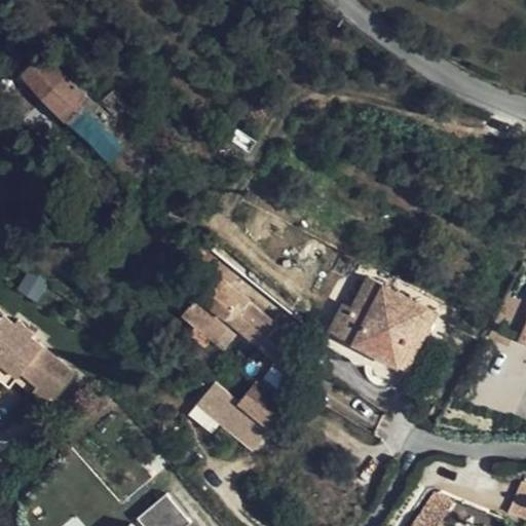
[(44,97),(67,75),(45,52),(23,75),(44,97)]
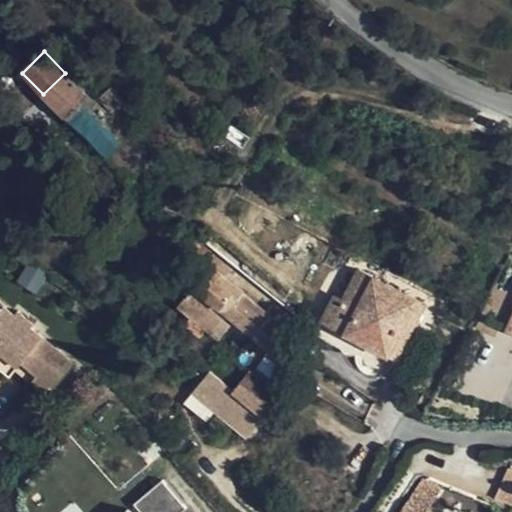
[(88,96),(65,73),(43,94),(65,116),(67,115),(88,96)]
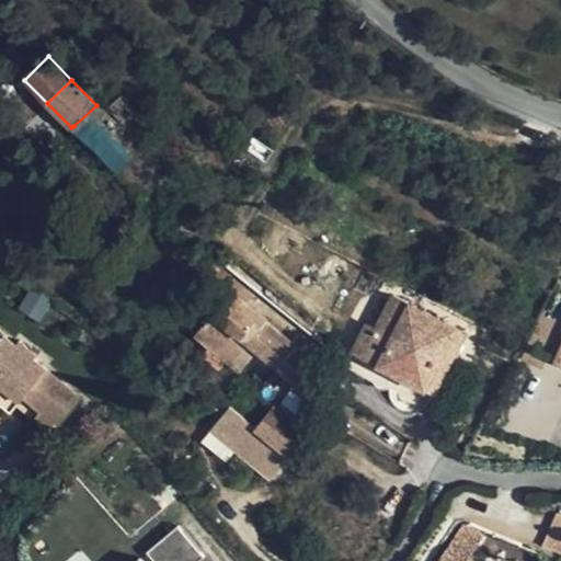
[(122,96),(104,111),(138,144),(153,129),(122,96)]
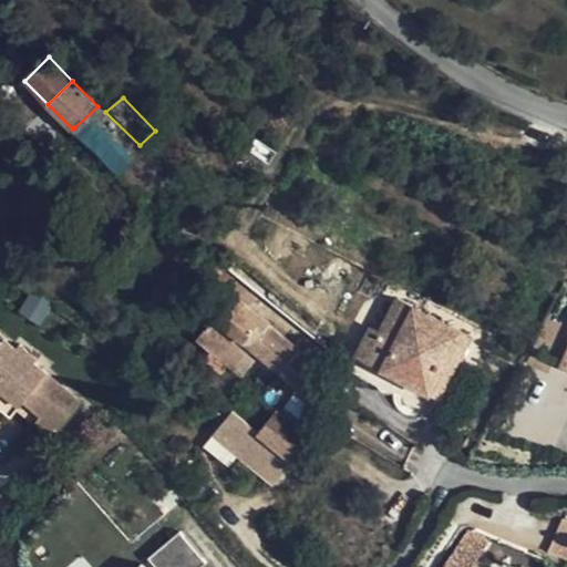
[(143,199),(164,179),(153,167),(144,155),(141,152),(143,148),(140,145),(105,112),(100,105),(98,106),(74,127),(109,161),(143,199)]
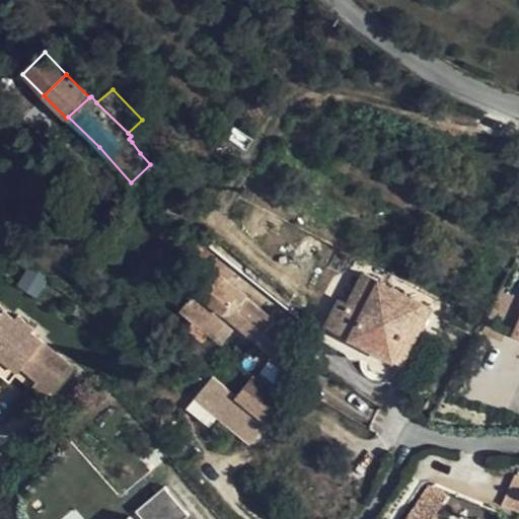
[(144,132),(132,142),(140,153),(152,143),(144,132)]
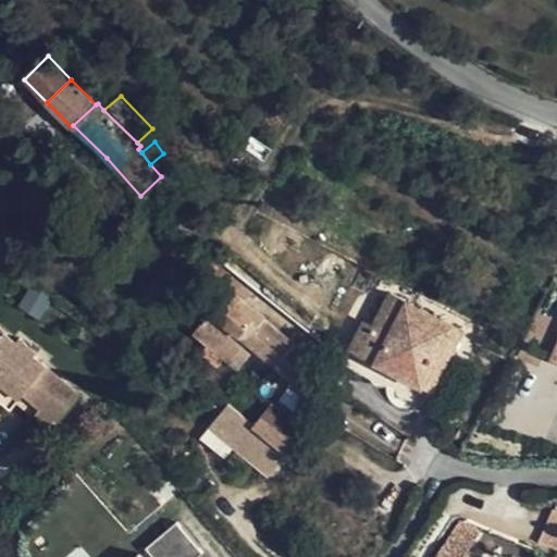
[(235,333),(244,339),(274,367),(285,353),(296,341),(230,288),(222,282),(220,281),(202,304),(190,319),(175,338),(181,342),(196,356),(209,364),(235,333)]
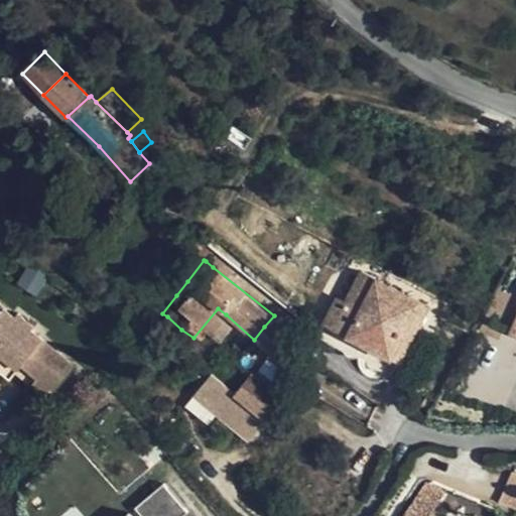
[(361,263),(332,319),(406,360),(435,305),(361,263)]
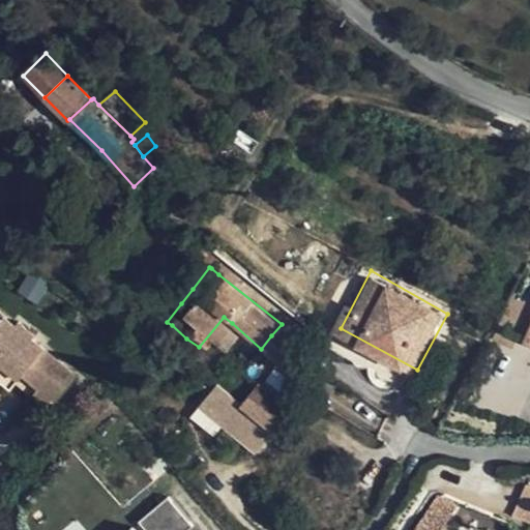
[(0,306),(0,356),(21,374),(25,370),(56,394),(76,372),(32,333),(34,330),(19,317),(16,320),(0,306)]
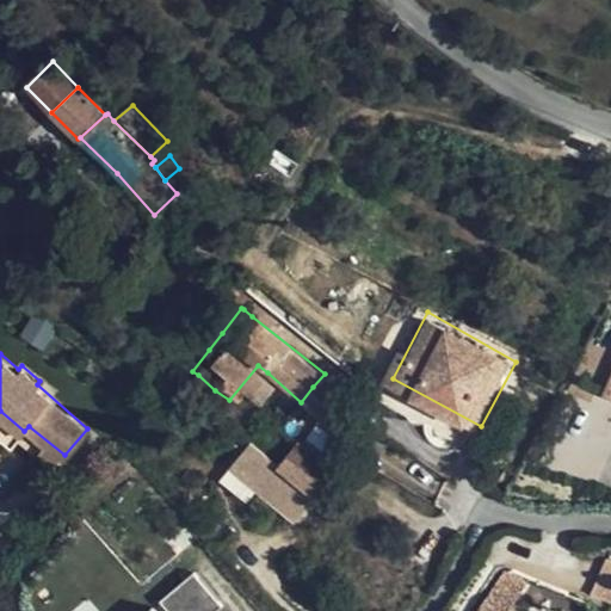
[(267,372),(258,365),(229,400),(240,408),(267,372)]
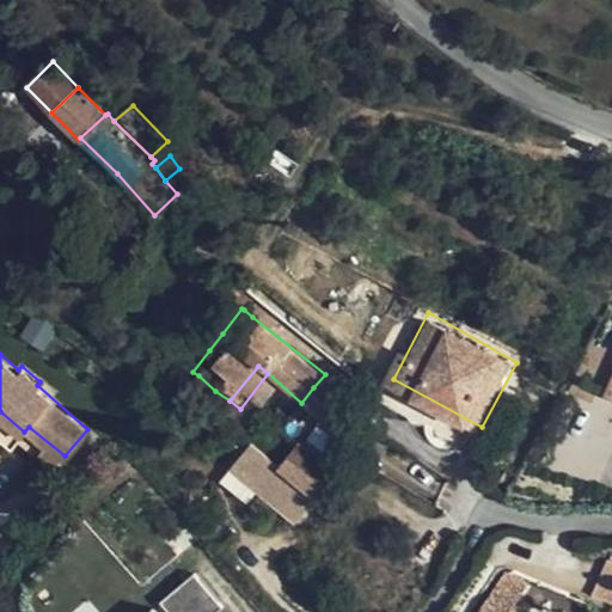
[(326,399),(313,387),(301,403),(312,414),(326,399)]
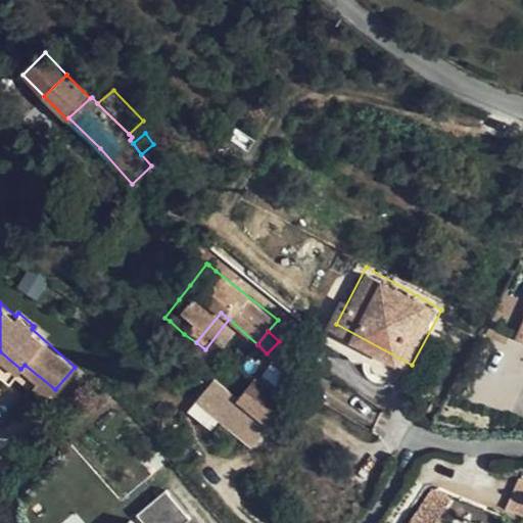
[(20,369),(0,351),(0,368),(12,378),(20,369)]
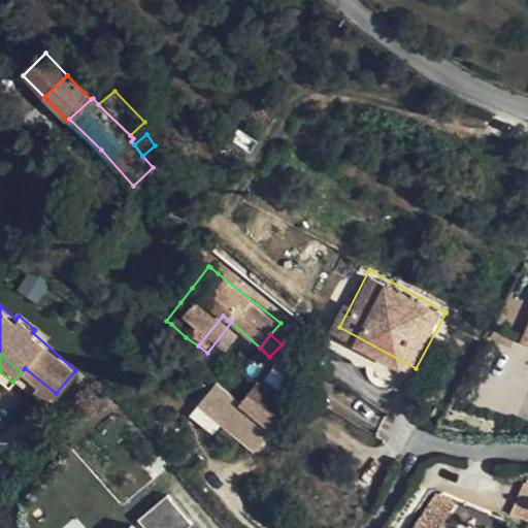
[(266,392),(232,364),(213,387),(248,415),(266,392)]
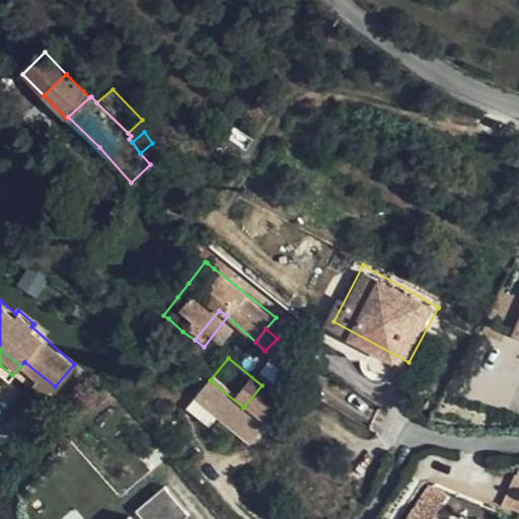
[(227,427),(243,408),(210,380),(188,361),(171,381),(227,427)]
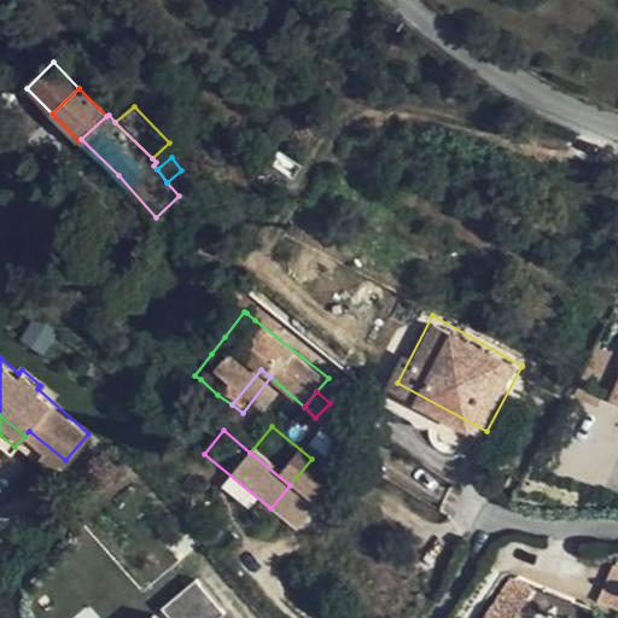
[(617,607),(617,566),(614,566),(599,601),(617,607)]
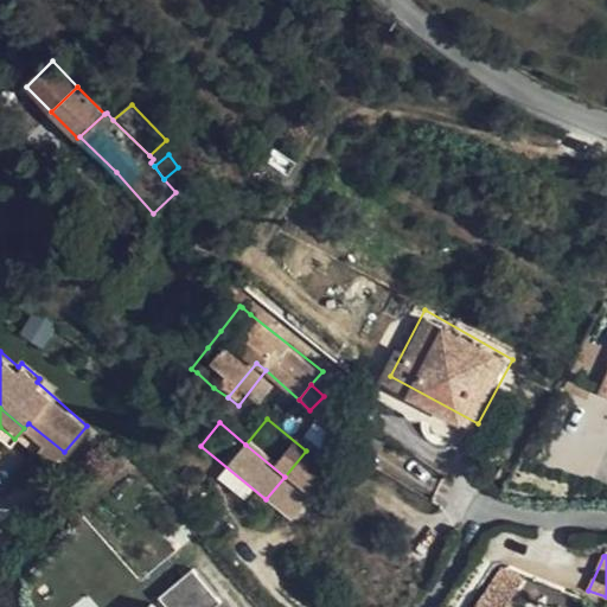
[(217,606),(221,605),(193,569),(144,606),(217,606)]
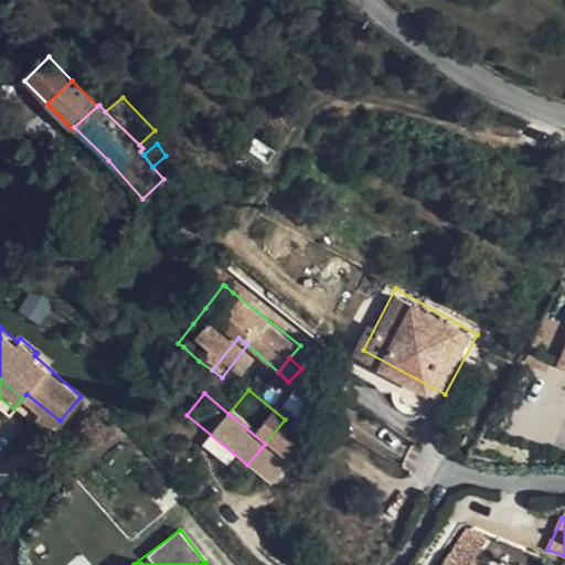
[(482,564),(475,560),(486,544),(465,531),(443,564),(482,564)]
